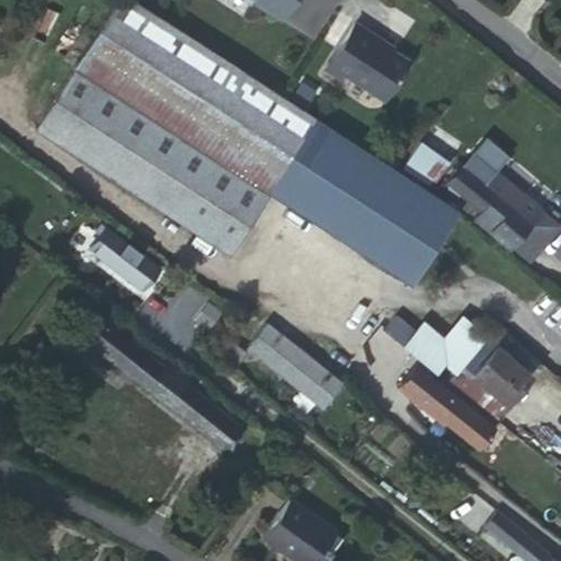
[(402,175),(131,0),(120,0),(39,129),(232,254),(273,194),(414,286),(437,250),(444,239),(461,212),(402,175)]
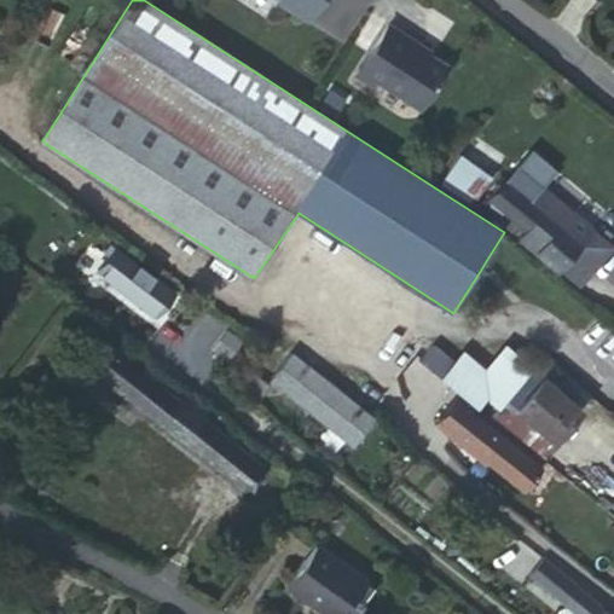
[(277,0),(282,3),(279,6),(307,24),(322,0),(277,0)]
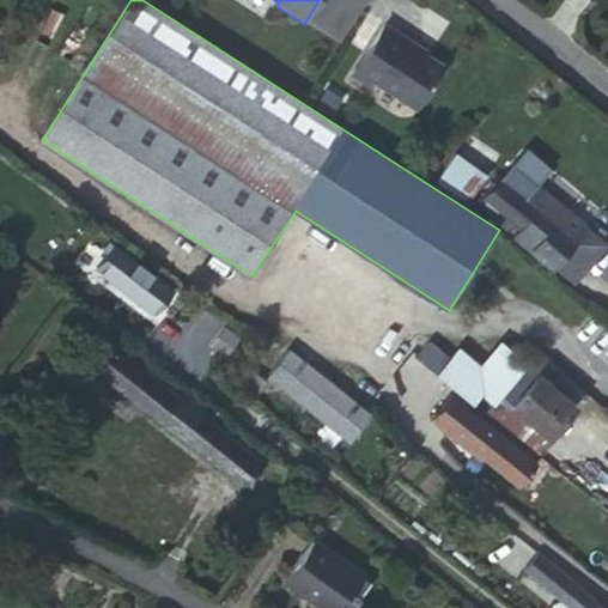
[(393,26),(357,73),(375,86),(378,80),(423,113),(451,74),(408,42),(409,38),(393,26)]
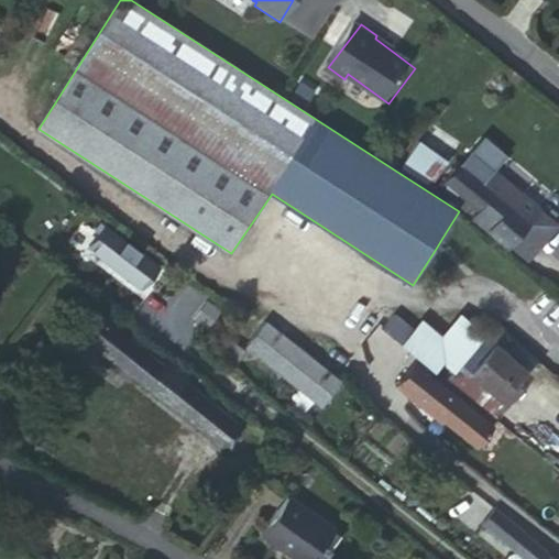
[(441,165),(419,149),(406,167),(426,184),(441,165)]
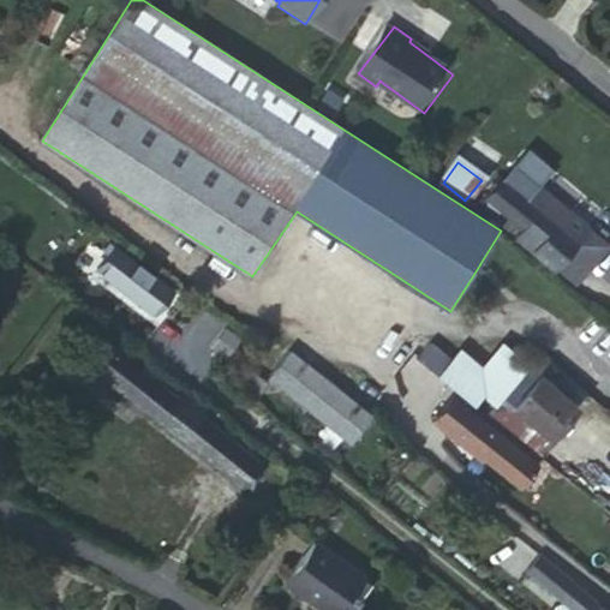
[(507,183),(490,203),(527,233),(520,241),(558,273),(592,233),(542,191),(530,203),(507,183)]
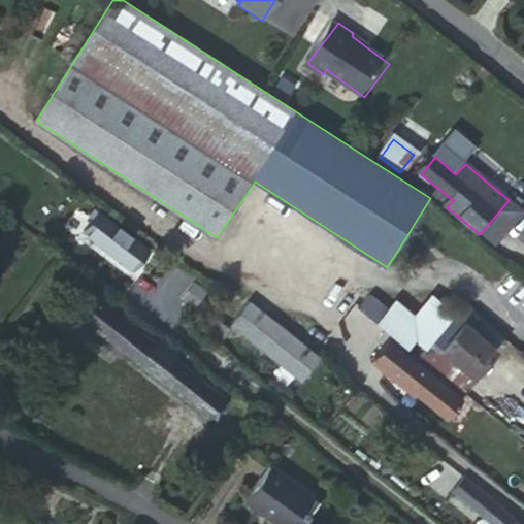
[(101,215),(87,234),(137,273),(153,254),(101,215)]
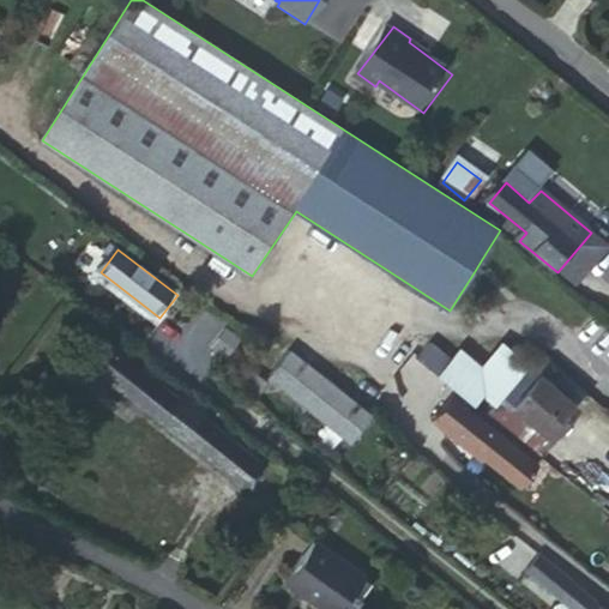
[(482,259),(475,271),(480,275),(488,263),(482,259)]
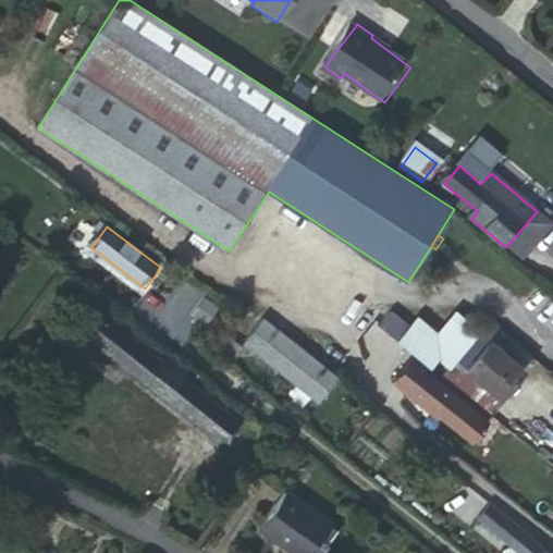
[(393,312),(382,326),(419,356),(434,368),(444,377),(481,332),(461,315),(441,338),(420,320),(414,330),(393,312)]
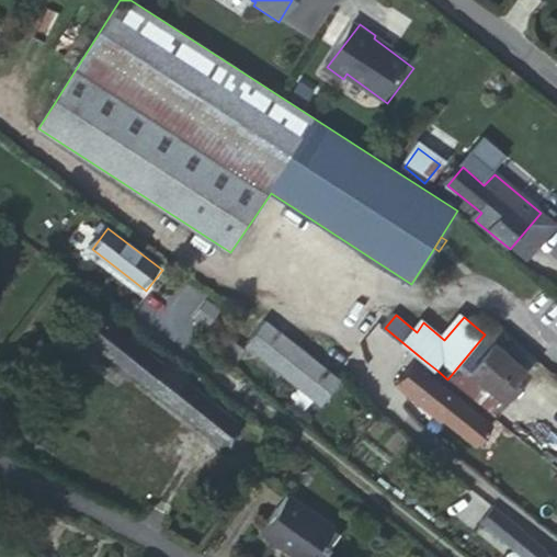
[(109,321),(92,343),(226,447),(241,425),(189,384),(193,377),(174,362),(168,368),(109,321)]
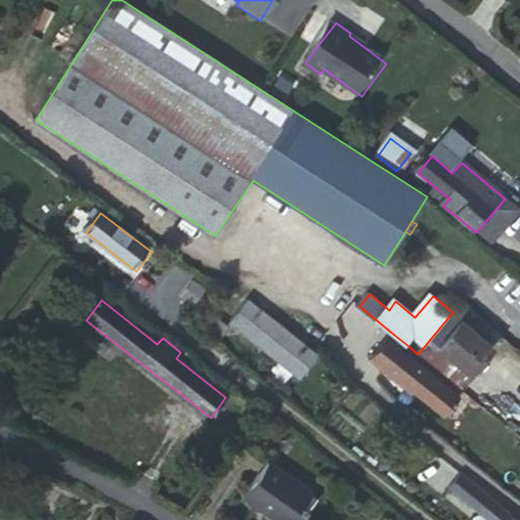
[(418,354),(466,392),(475,381),(471,378),(496,350),(464,321),(474,310),(462,300),(452,312),(418,354)]
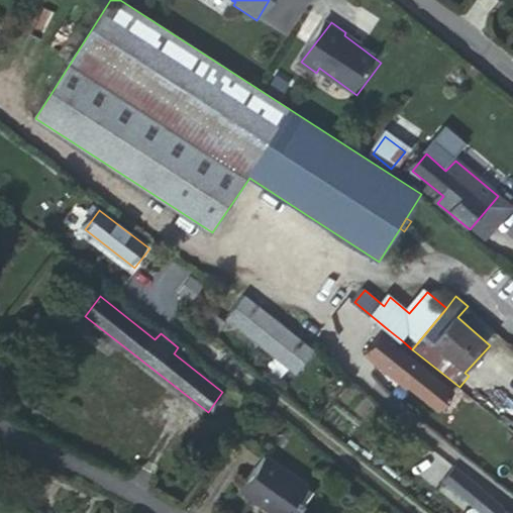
[(244,298),(228,319),(298,375),(315,353),(244,298)]
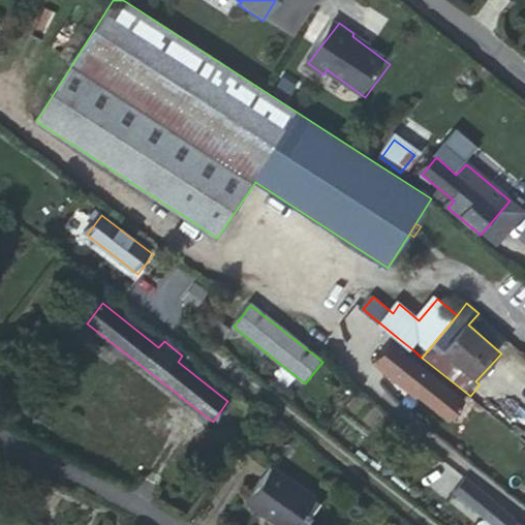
[(412,349),(398,338),(376,367),(391,378),(394,374),(422,397),(452,422),(466,404),(407,356),(412,349)]
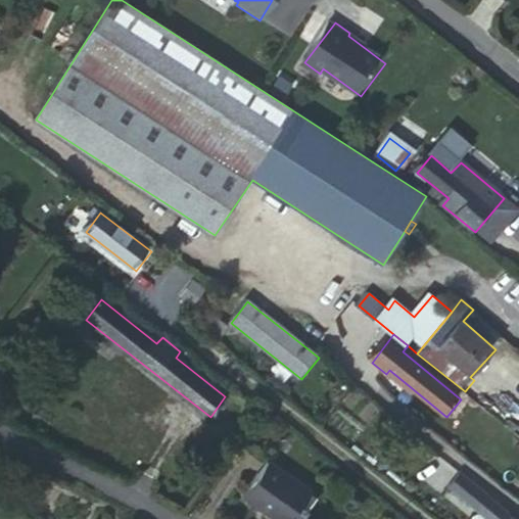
[(389,370),(386,374),(414,396),(417,392),(389,370)]
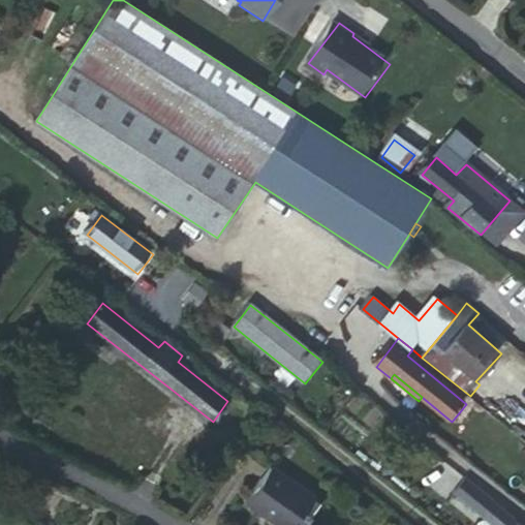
[(275,469),(249,504),(267,517),(270,514),(284,524),(307,524),(313,517),(308,513),(316,500),(275,469)]
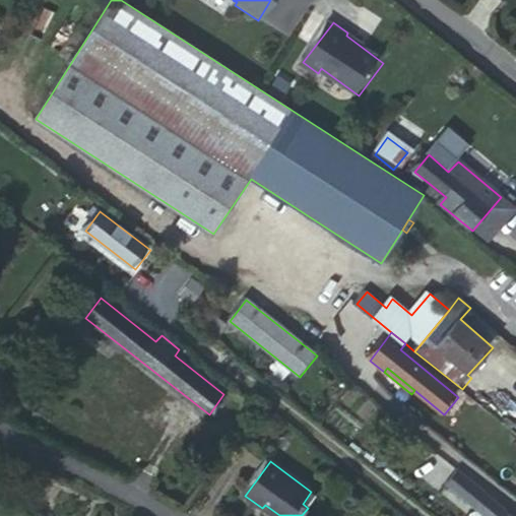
[(512,515),(459,472),(447,487),(482,515),(512,515)]
